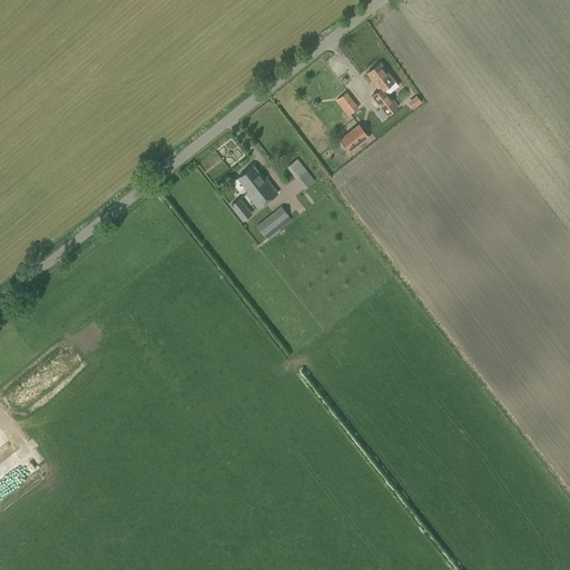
[(380,62),(366,72),(380,89),(372,96),(381,108),(376,111),(383,119),(397,107),(387,95),(397,86),(380,62)]
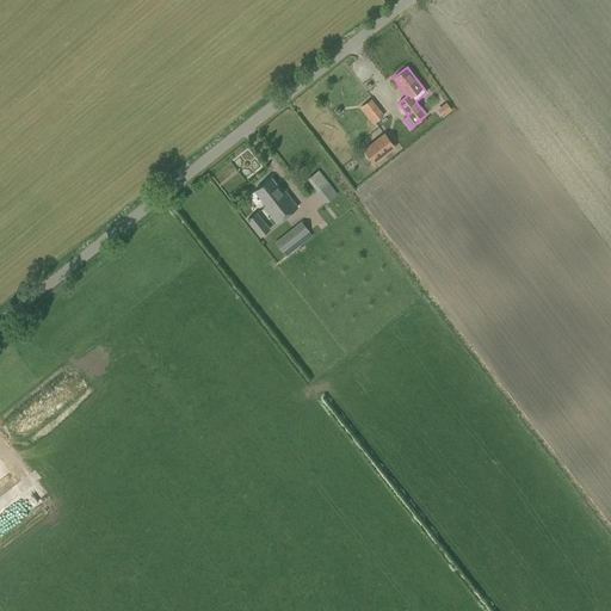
[(444,117),(454,109),(448,102),(438,109),(444,117)]
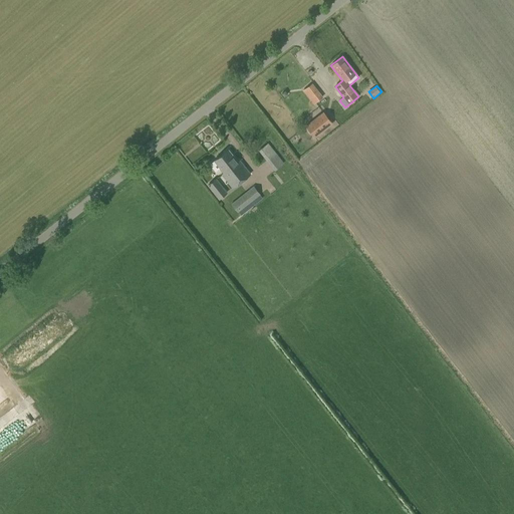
[(319,91),(309,99),(313,103),(322,96),(319,91)]
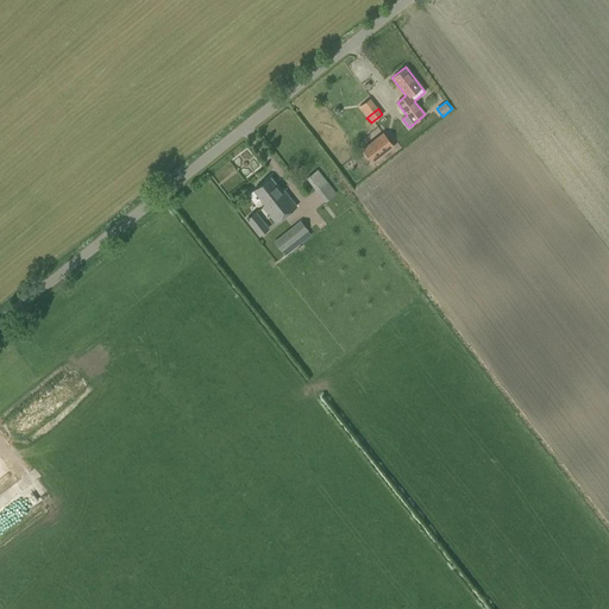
[(372,163),(394,146),(383,132),(362,149),(372,163)]
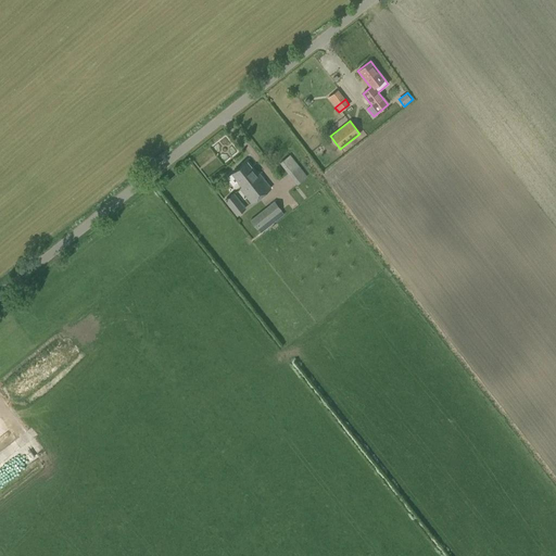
[(299,165),(290,155),(279,163),(288,174),(299,165)]
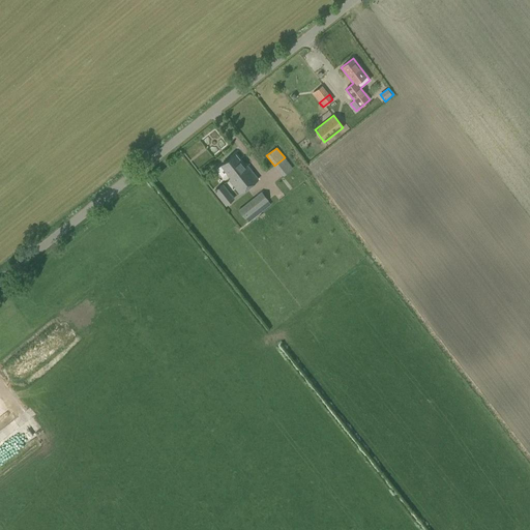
[(245,168),(235,154),(216,169),(222,176),(226,173),(230,178),(229,179),(240,194),(258,179),(247,166),(245,168)]
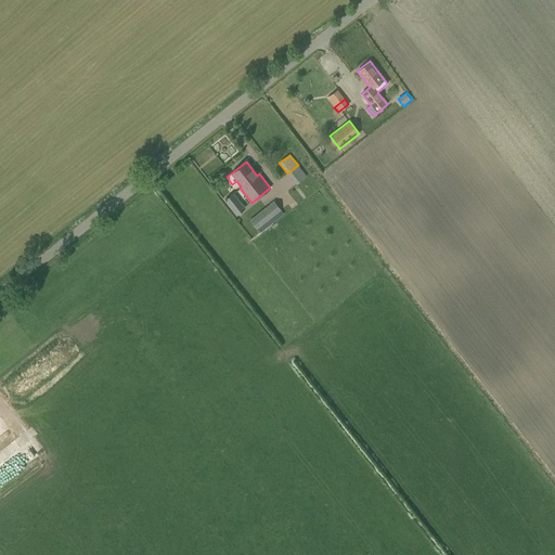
[(298,165),(287,173),(296,184),(307,177),(298,165)]
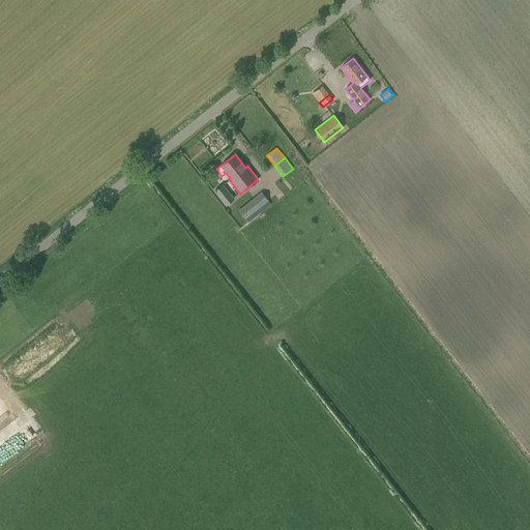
[(226,206),(234,199),(223,184),(213,192),(226,206)]
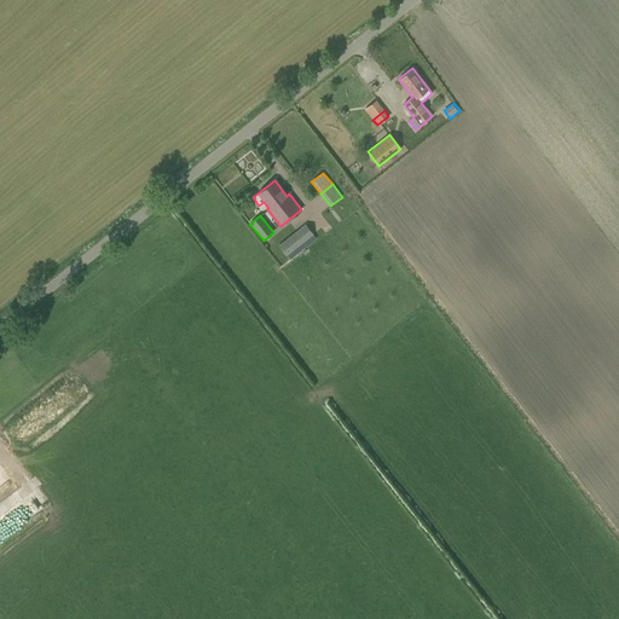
[(278,246),(285,255),(313,235),(305,224),(278,246)]
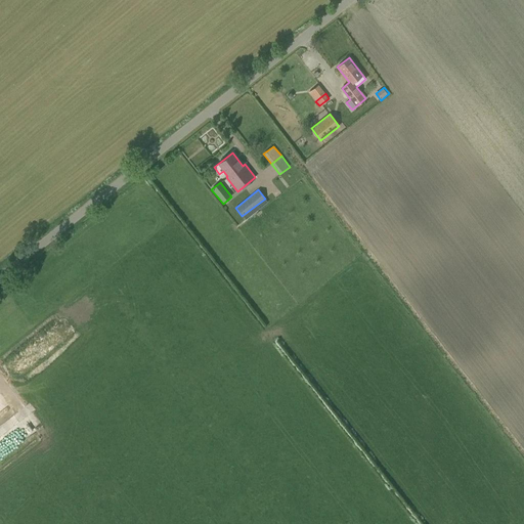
All buildings are outlined.
